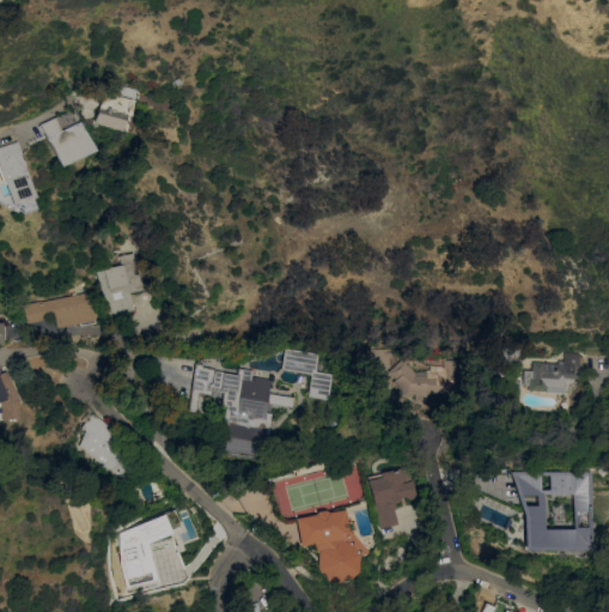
[(128,132),(97,123),(108,82),(140,90),(128,132)]
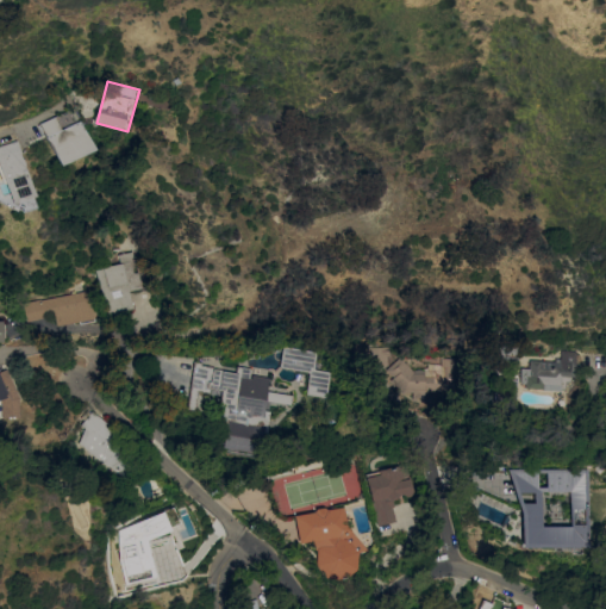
[(43,128),(42,124),(61,117),(63,116),(67,122),(63,123),(67,129),(82,122),(97,150),(62,166),(47,138),(48,137),(43,128)]
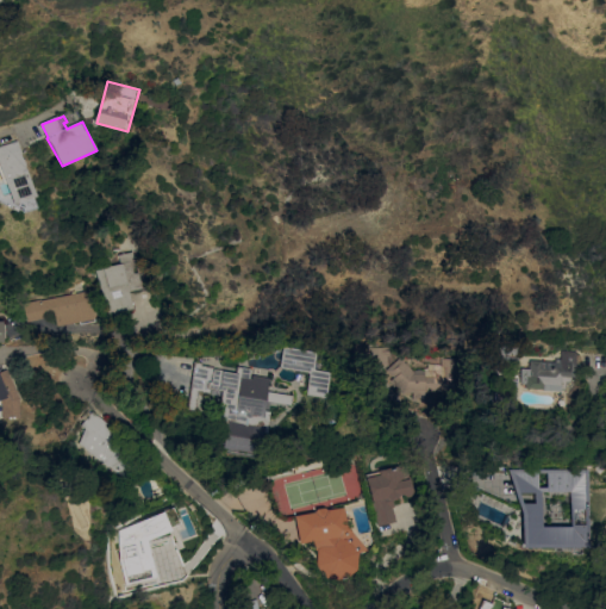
[(23,154),(22,155),(35,197),(12,205),(0,167),(0,148),(19,142),(19,144),(23,154)]
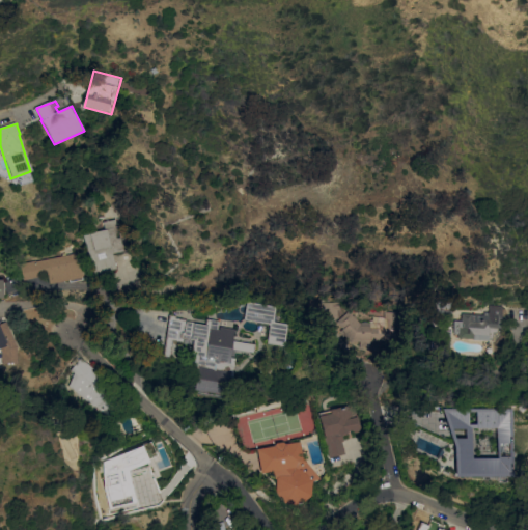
[(108,229),(106,222),(118,220),(126,251),(114,254),(117,268),(93,273),(85,234),(108,229)]
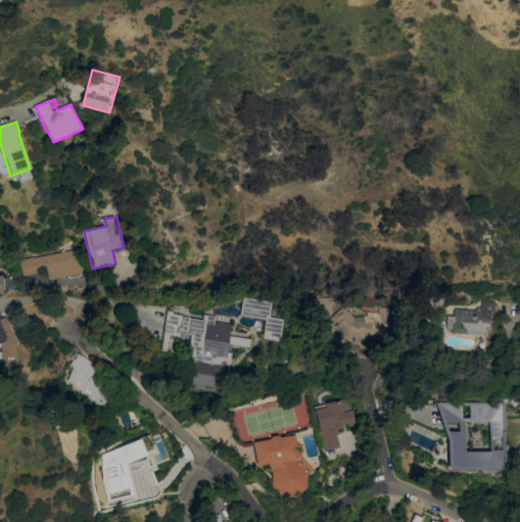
[(38,257),(78,249),(83,276),(71,278),(69,277),(51,280),(48,269),(40,271),(41,274),(26,276),(22,261),(38,257)]
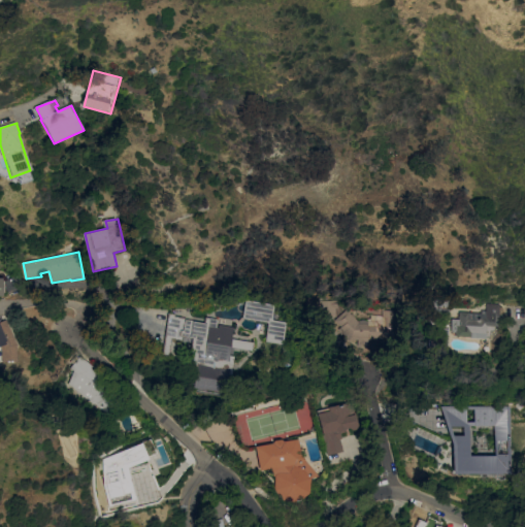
[(282,344),(265,341),(268,325),(266,323),(243,319),(247,300),(274,305),(271,320),(273,321),(285,323),(282,344)]
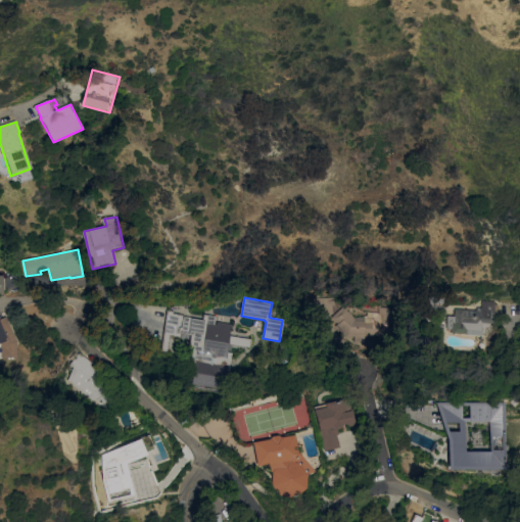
[(426,297),(447,297),(446,313),(425,312),(426,297)]
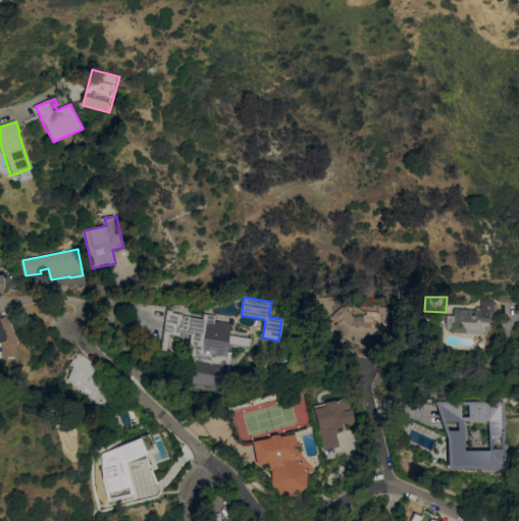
[(319,302),(319,298),(335,298),(335,313),(320,314),(319,310),(314,310),(316,302),(319,302)]
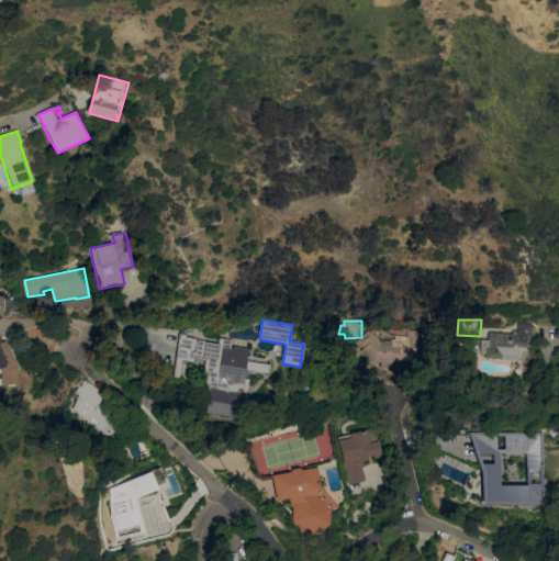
[(490,340),(491,333),(514,334),(514,331),(520,332),(520,324),(534,325),(533,339),(532,339),(530,348),(520,347),(518,356),(517,356),(517,361),(501,360),(501,359),(487,359),(487,355),(481,354),(482,340),(490,340)]
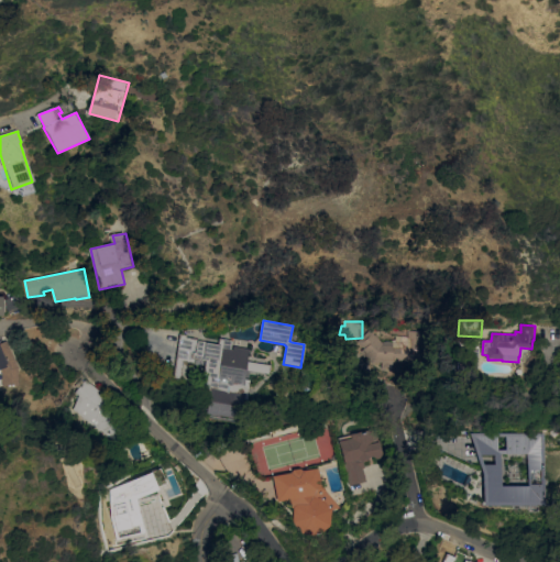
[(385,343),(388,342),(391,342),(393,342),(395,343),(399,343),(399,337),(412,338),(412,331),(426,331),(426,344),(424,344),(424,362),(395,362),(395,370),(392,370),(392,367),(388,367),(388,370),(385,370),(385,363),(374,363),(363,349),(365,346),(361,341),(374,330),(385,343)]
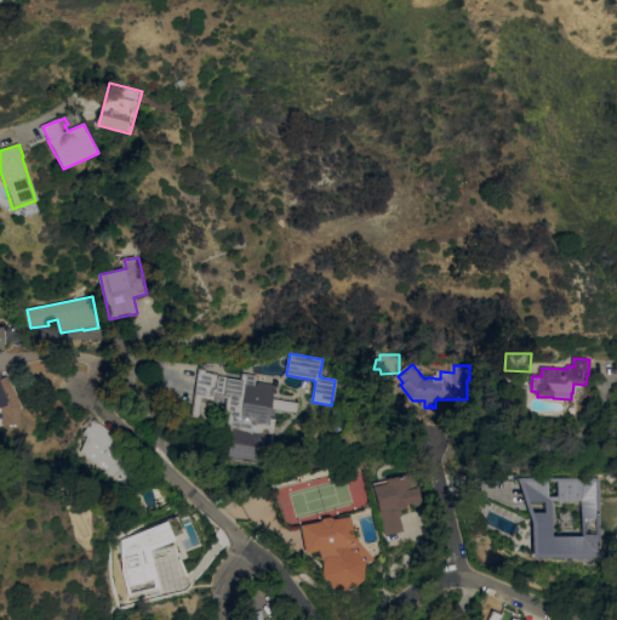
[(263,462),(226,456),(230,432),(227,432),(227,427),(223,427),(228,399),(216,397),(216,400),(204,398),(199,420),(192,419),(200,369),(209,370),(209,373),(220,375),(220,376),(243,380),(244,374),(258,376),(256,386),(257,387),(258,382),(275,386),(273,399),(298,403),(296,413),(272,409),(270,419),(275,420),(270,445),(267,445),(263,462)]
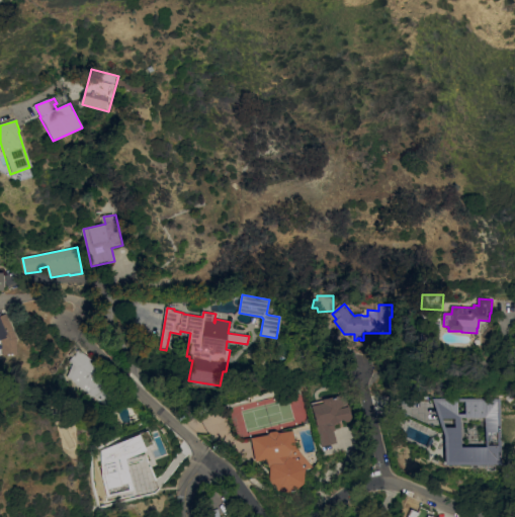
[(0,317),(7,315),(18,339),(18,355),(4,355),(4,342),(1,335),(0,335),(0,317)]
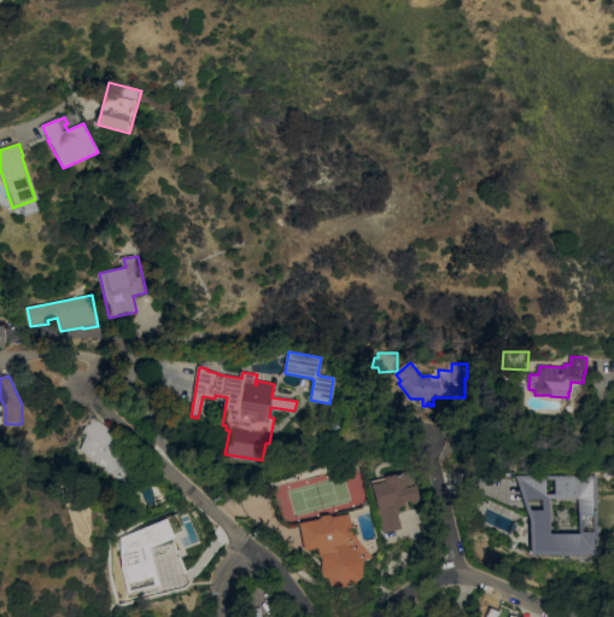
[(89,435),(86,431),(89,426),(86,424),(92,417),(95,420),(97,418),(112,430),(110,432),(121,441),(116,447),(136,463),(134,465),(144,472),(132,488),(113,473),(113,475),(85,450),(89,435)]
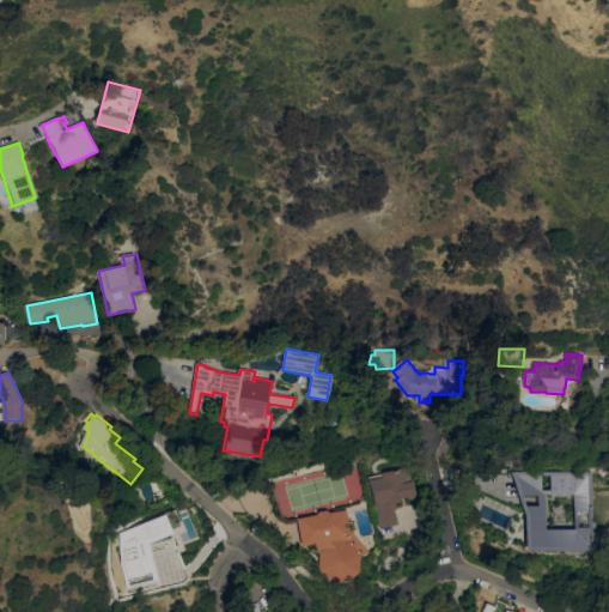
[(302,472),(300,467),(328,461),(329,465),(329,468),(303,474),(302,472)]
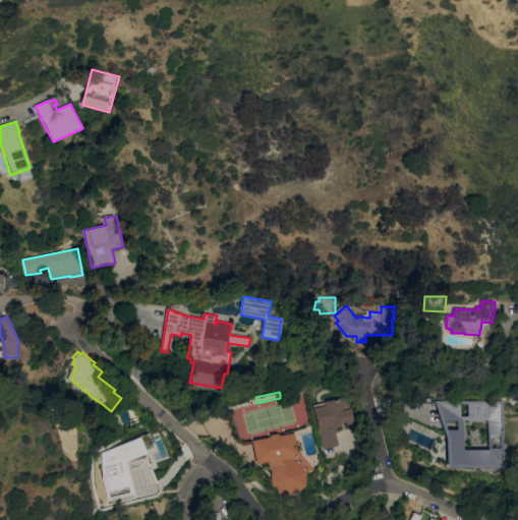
[(327,406),(326,402),(336,400),(338,402),(344,397),(348,396),(353,421),(351,424),(348,425),(345,422),(342,423),(340,426),(337,427),(338,434),(336,434),(339,446),(324,450),(314,408),(327,406)]
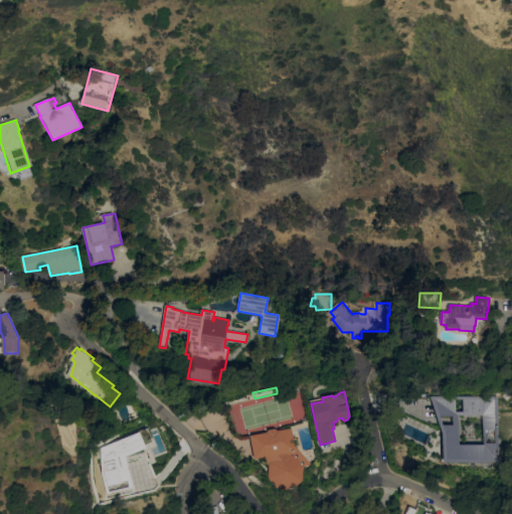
[(483,434),(487,434),(487,413),(511,412),(511,427),(498,427),(498,439),(500,442),(501,445),(499,447),(496,447),(493,445),(493,444),(488,444),(488,458),(481,458),(481,463),(468,463),(468,458),(451,459),(451,447),(441,448),(441,426),(451,425),(451,435),(458,435),(458,434),(483,434)]
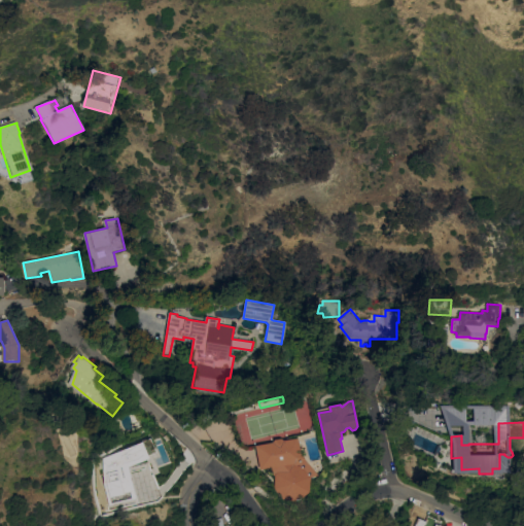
[(152,467),(146,448),(151,447),(149,441),(159,437),(164,456),(159,457),(161,465),(152,467)]
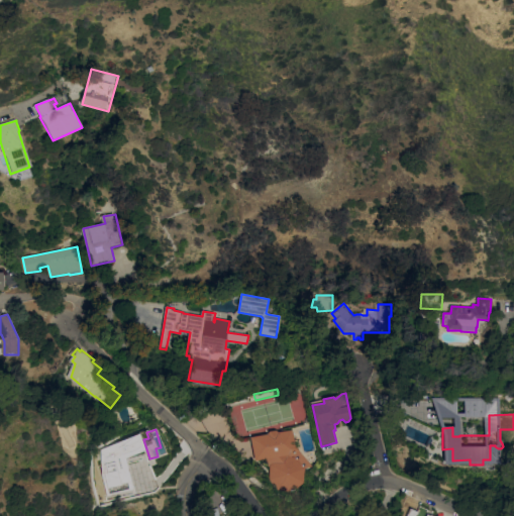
[(268,434),(270,432),(276,431),(279,432),(292,430),(295,445),(312,467),(304,469),(303,483),(292,493),(277,491),(269,480),(270,468),(264,459),(254,461),(250,437),(268,434)]
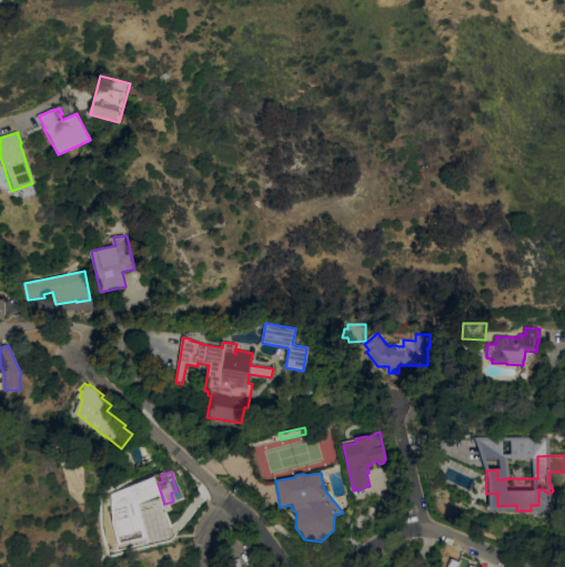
[(165,489),(159,474),(120,489),(125,505),(165,489)]
